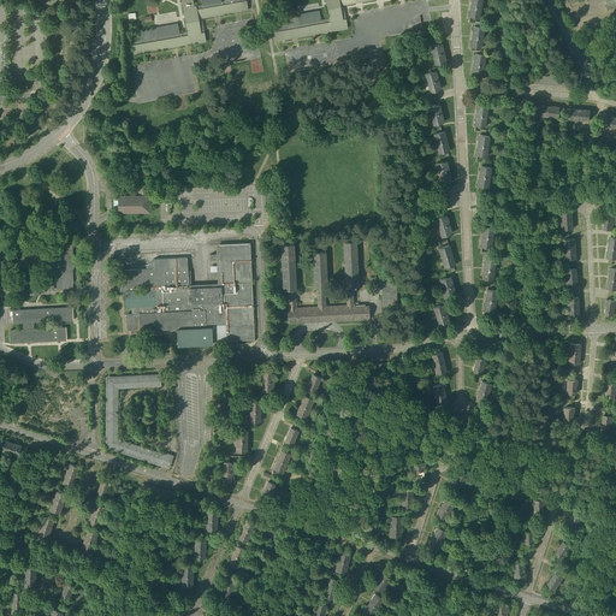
[(188,33),(158,37),(157,29),(140,33),(140,31),(138,31),(140,41),(131,42),(134,54),(205,42),(206,42),(205,33),(202,34),(199,18),(247,10),(248,10),(246,0),(232,0),(225,1),(194,7),(193,0),(182,0),(184,13),(188,33)]
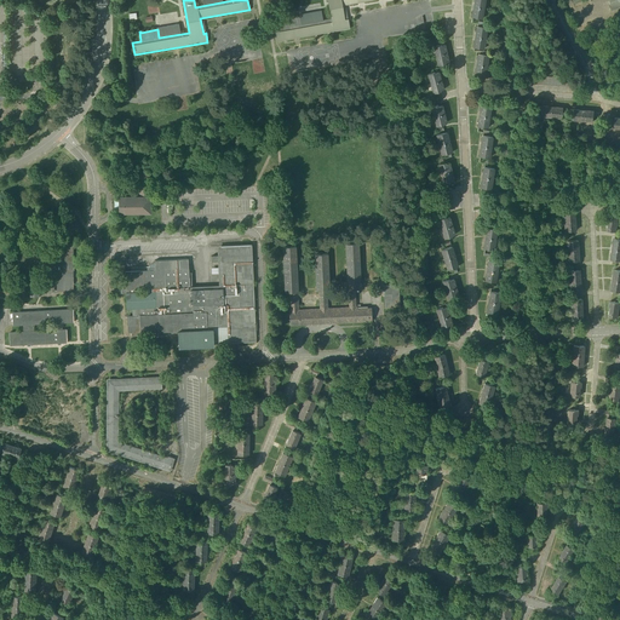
[(327,0),(332,19),(300,24),(299,16),(283,19),(283,18),(282,18),(283,28),(275,29),(277,41),(349,28),(349,29),(350,29),(349,19),(345,21),(343,5),(371,0),(327,0)]
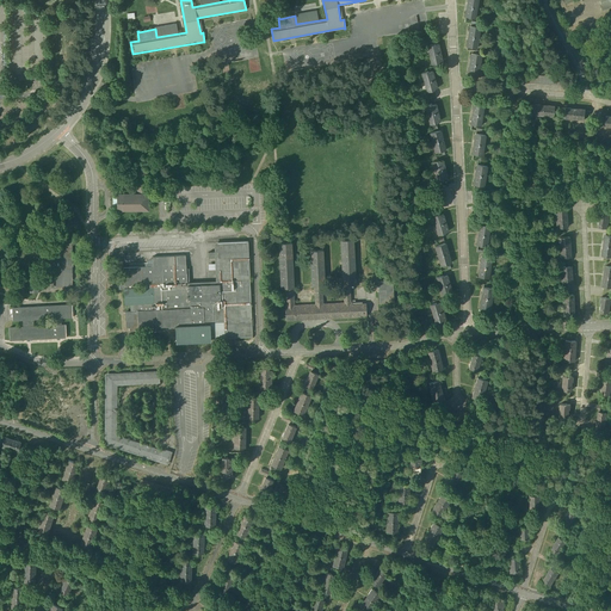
[(466,0),(463,17),(475,18),(477,0),(466,0)]
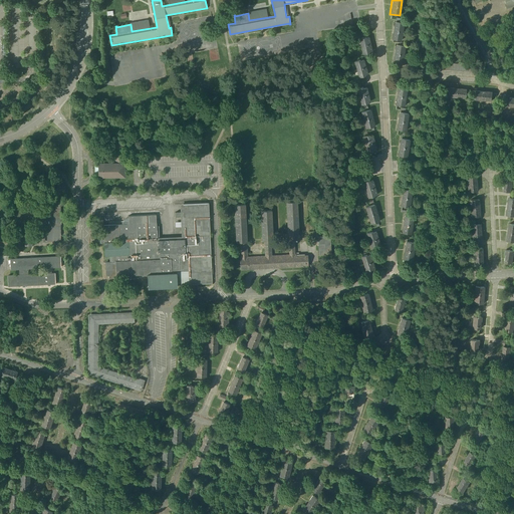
[(513,0),(474,0),(475,2),(480,0),(505,0),(507,3),(505,4),(507,9),(513,6),(513,0)]
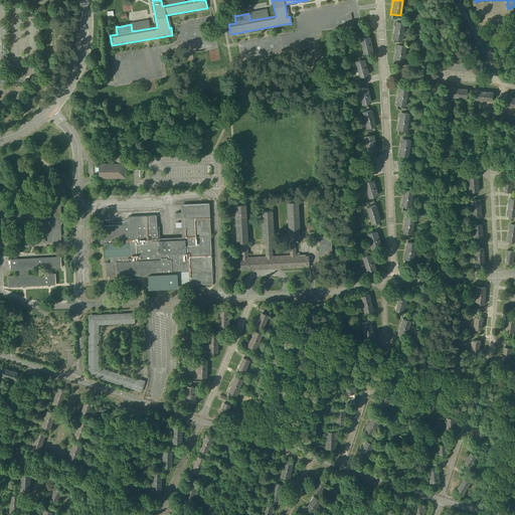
[(394,22),(391,39),(401,40),(403,23),(394,22)]
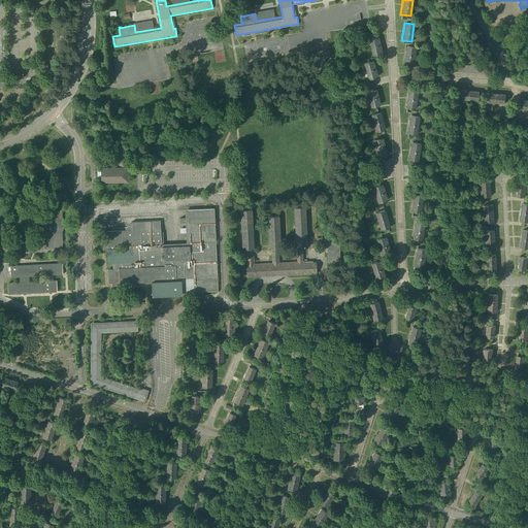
[(381,54),(377,36),(368,38),(371,56),(381,54)]
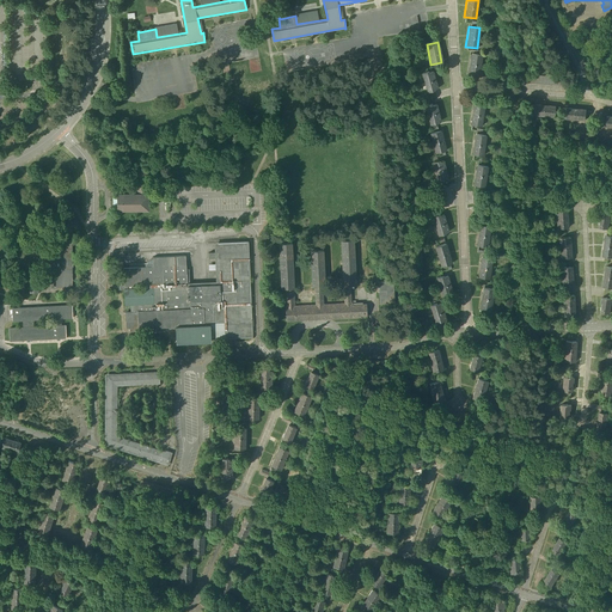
[(476,74),(478,54),(469,53),(467,74),(476,74)]
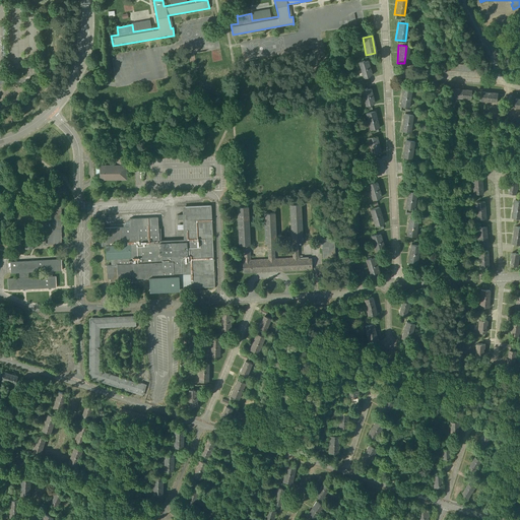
[(363,59),(356,61),(362,78),(373,75),(368,60),(364,61),(363,59)]
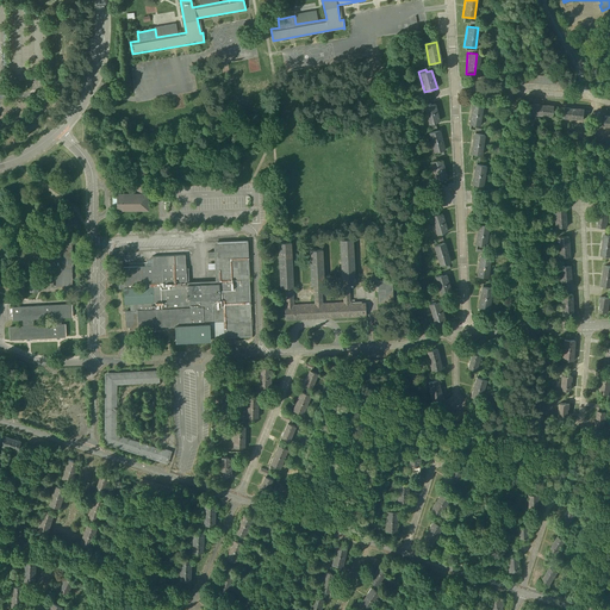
[(561,78),(527,74),(527,82),(561,86),(561,78)]
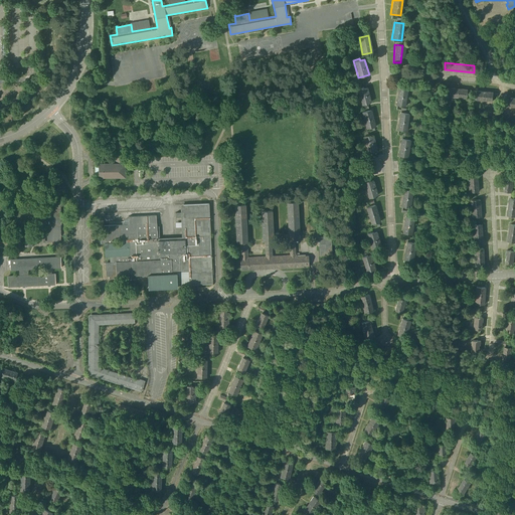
[(366,86),(356,89),(361,105),(370,103),(366,86)]
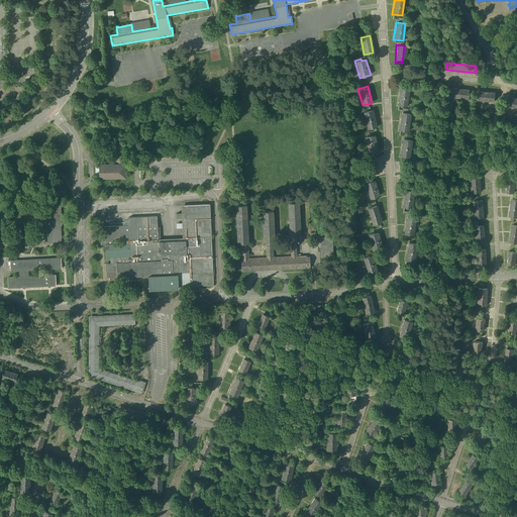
[(399,87),(396,105),(406,106),(409,89),(399,87)]
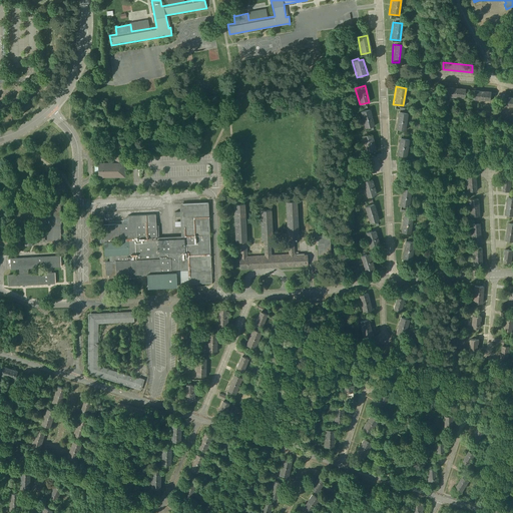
[(446,87),(446,97),(464,96),(464,87),(446,87)]
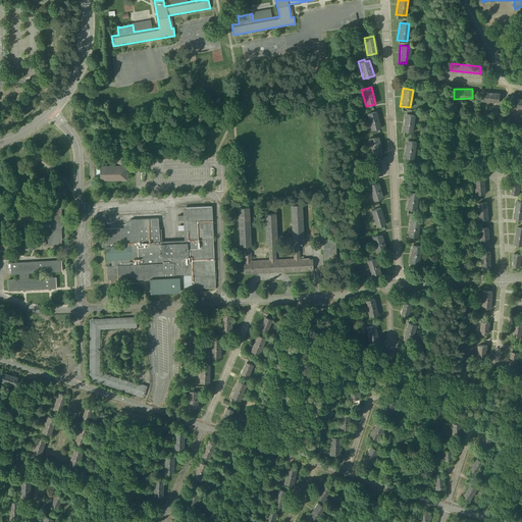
[(480,102),(500,102),(500,92),(480,92),(480,102)]
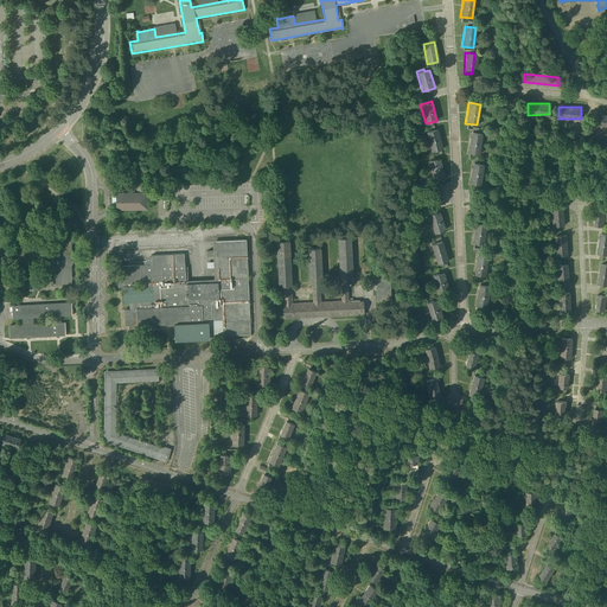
[(426,131),(429,152),(441,149),(438,128),(426,131)]
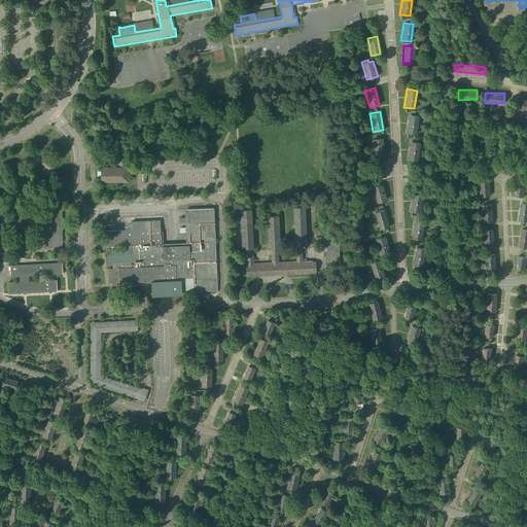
[(416,134),(418,116),(408,114),(406,133),(416,134)]
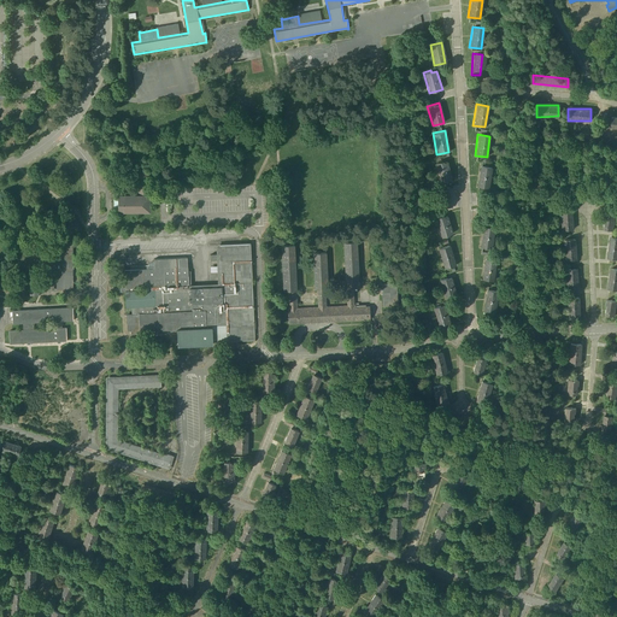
[(439,182),(452,180),(448,160),(435,163),(439,182)]
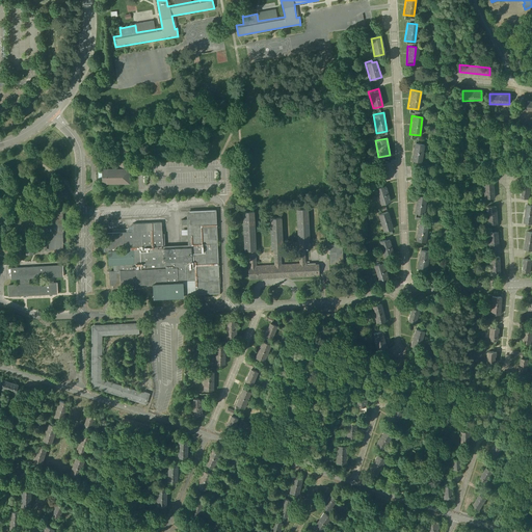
[(414,142),(410,161),(421,162),(424,144),(414,142)]
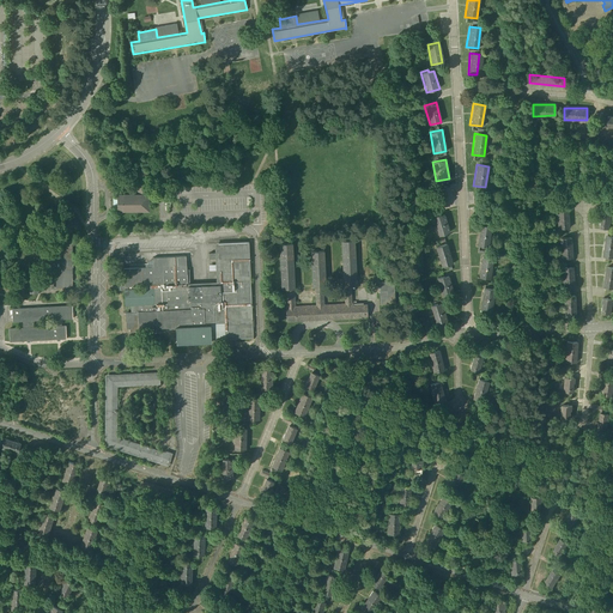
[(147,170),(137,170),(138,194),(117,195),(117,198),(115,198),(115,207),(117,207),(117,211),(149,210),(149,194),(147,170)]
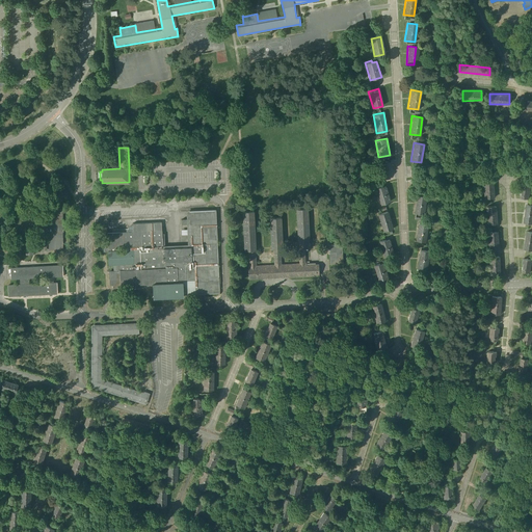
[(482,179),(483,198),(494,197),(491,179),(482,179)]
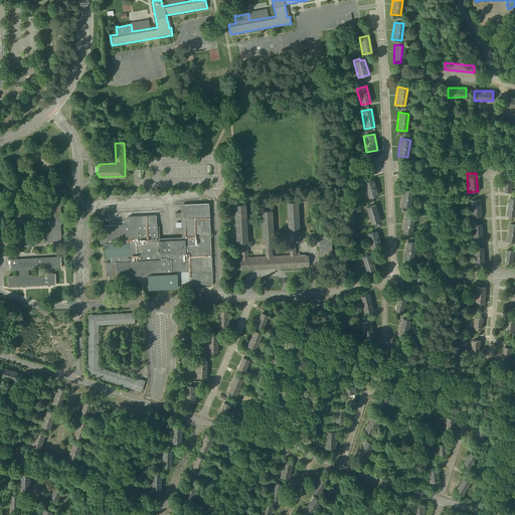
[(373,178),(362,181),(367,198),(378,195),(373,178)]
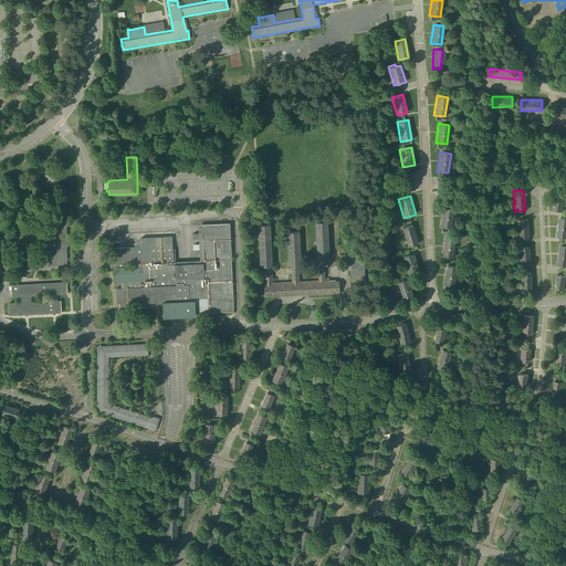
[(552,209),(561,211),(564,198),(554,196),(552,209)]
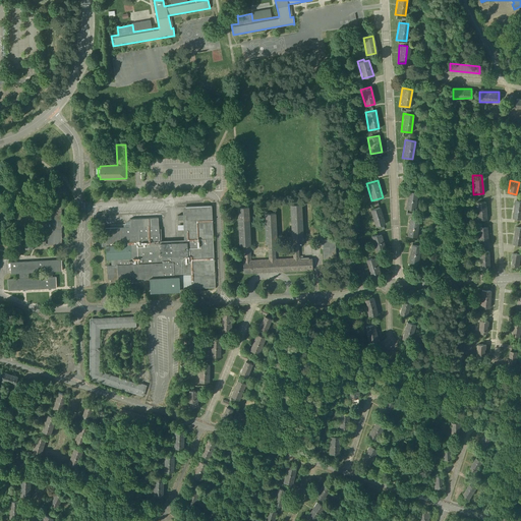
[(407,190),(405,208),(413,209),(415,191),(407,190)]
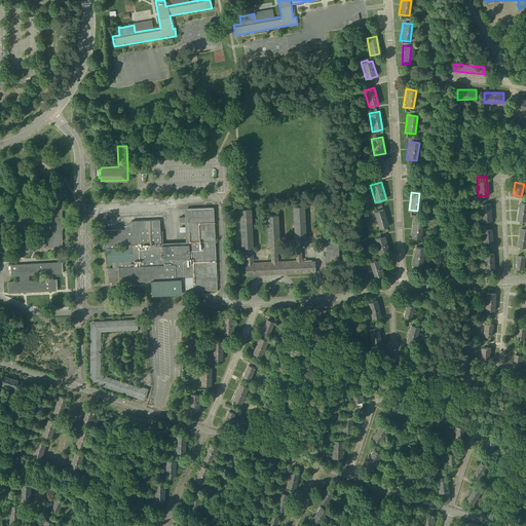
[(481,222),(490,221),(489,202),(480,203),(481,222)]
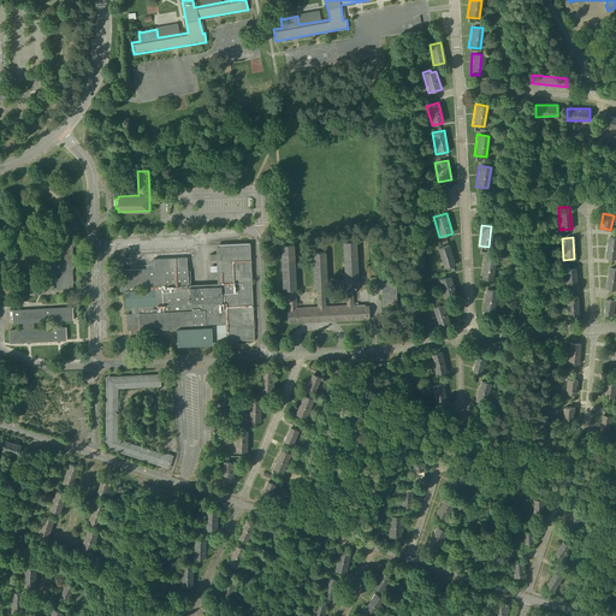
[(615,237),(606,237),(605,258),(615,258),(615,237)]
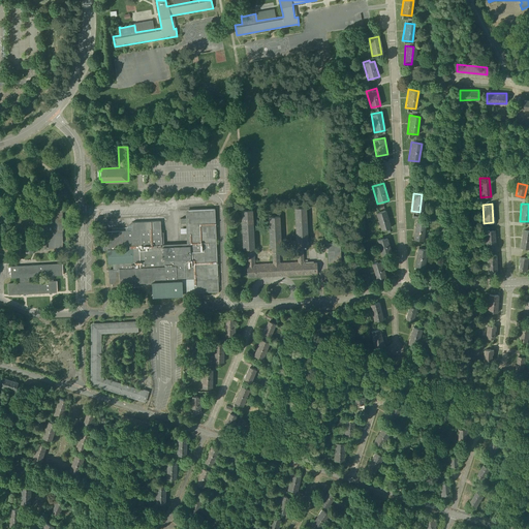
[(252,210),(242,211),(243,250),(247,249),(248,265),(247,266),(248,278),(317,274),(317,263),(308,263),(307,260),(304,260),(303,247),(308,246),(306,208),(294,208),(298,262),(280,263),(279,248),(281,248),(280,217),(269,217),(270,248),(272,248),(273,263),(255,265),(252,210)]
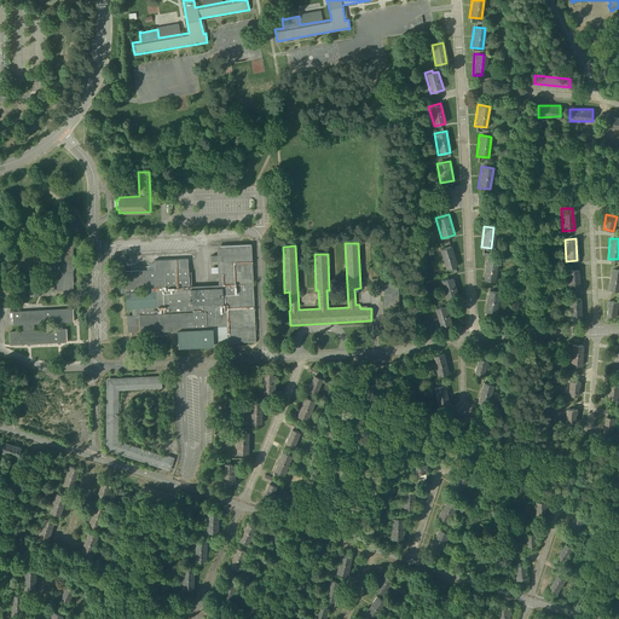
[(73,244),(57,244),(57,258),(44,258),(44,271),(46,271),(46,266),(47,266),(48,270),(48,291),(55,291),(55,271),(57,271),(57,291),(73,291),(73,244)]
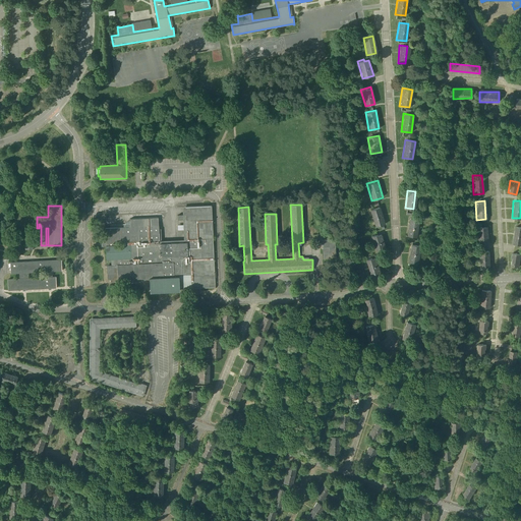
[(187,242),(159,244),(158,218),(130,219),(130,227),(105,229),(106,242),(107,242),(107,246),(106,246),(107,259),(112,259),(112,267),(107,267),(108,280),(110,280),(111,283),(115,283),(116,283),(116,284),(150,282),(151,293),(180,291),(180,289),(216,288),(212,206),(185,207),(186,215),(186,220),(187,242)]
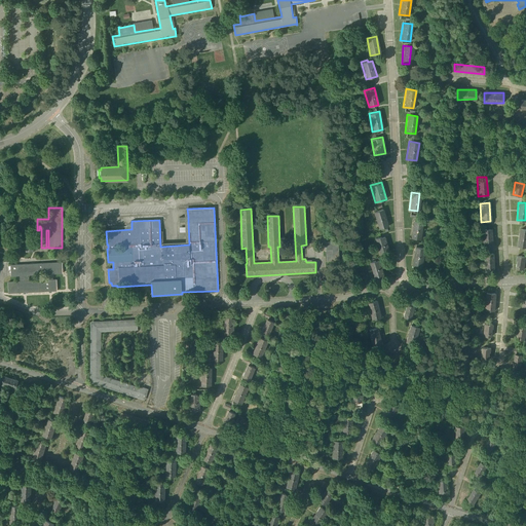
[(383,208),(372,211),(377,229),(387,226),(383,208)]
